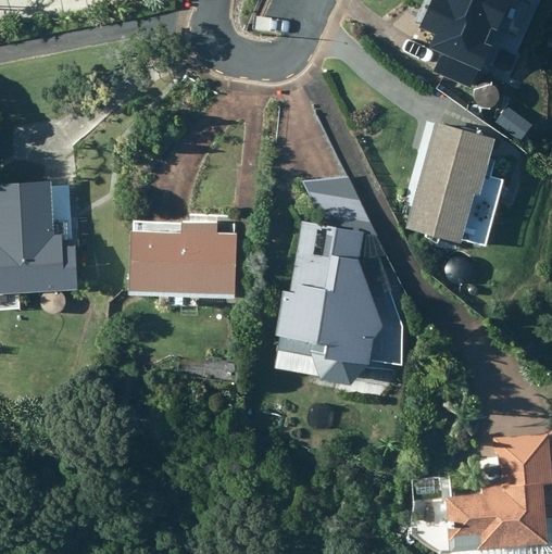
[(431,0),(425,14),(434,17),(429,27),(436,32),(428,49),(443,54),(435,73),(448,78),(441,93),(472,105),(477,91),(474,90),(483,67),(489,70),(498,51),(492,48),(509,11),(517,15),(523,1),(521,0),(431,0)]
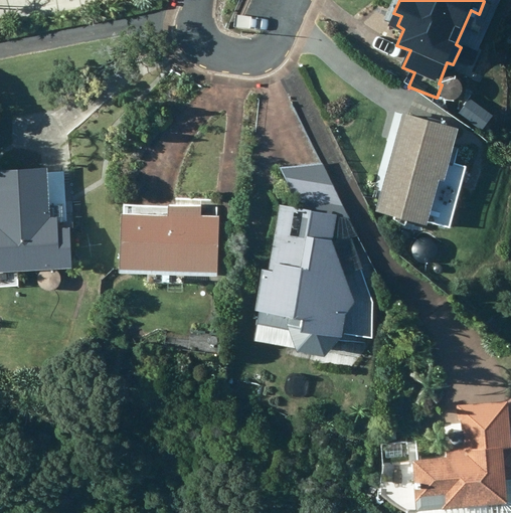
[(480,103),(464,95),(457,109),(473,117),(480,103)]
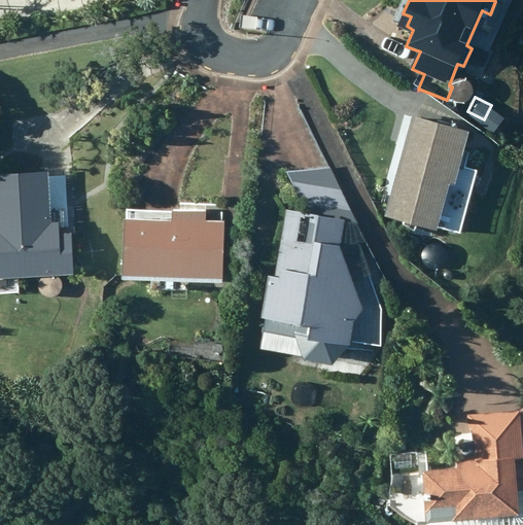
[(486,130),(514,141),(522,123),(494,111),(486,130)]
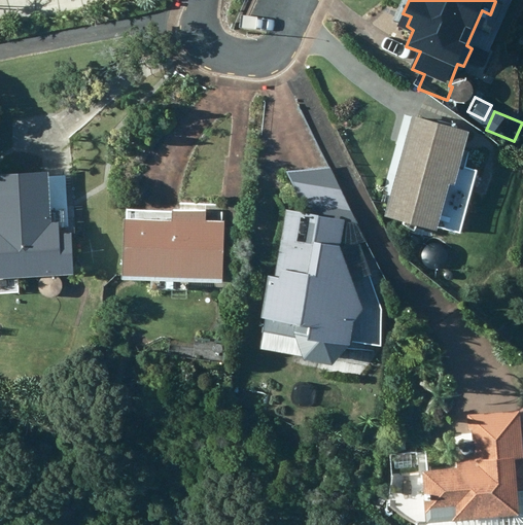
[(415,117),(385,217),(436,233),(438,226),(459,234),(479,172),(460,166),(471,134),(415,117)]
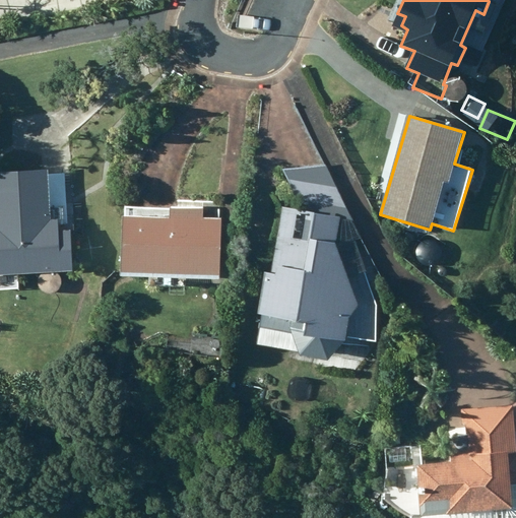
[(355,239),(363,234),(327,165),(323,168),(283,171),(311,215),(285,209),(272,273),(264,272),(255,312),(263,314),(256,342),(298,351),(297,355),(325,362),(343,340),(347,322),(360,306),(347,280),(370,269),(355,239)]
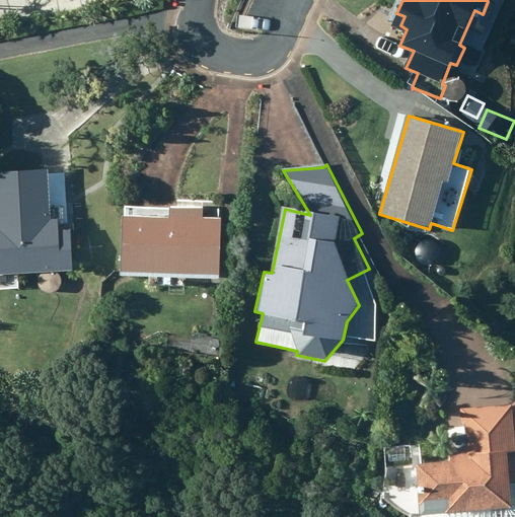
[(0,274),(71,272),(69,232),(58,232),(58,220),(51,220),(50,177),(46,178),(46,169),(0,170),(0,274)]
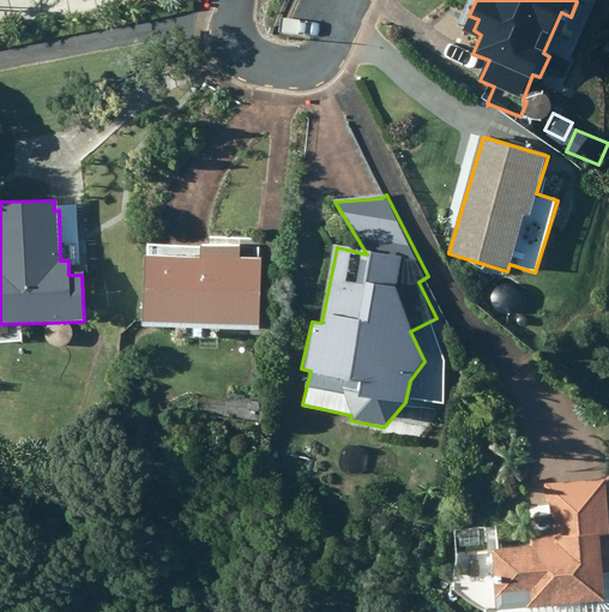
[(240,259),(240,247),(200,246),(199,258),(143,257),(140,324),(178,327),(178,337),(222,340),(222,328),(258,329),(260,259),(240,259)]
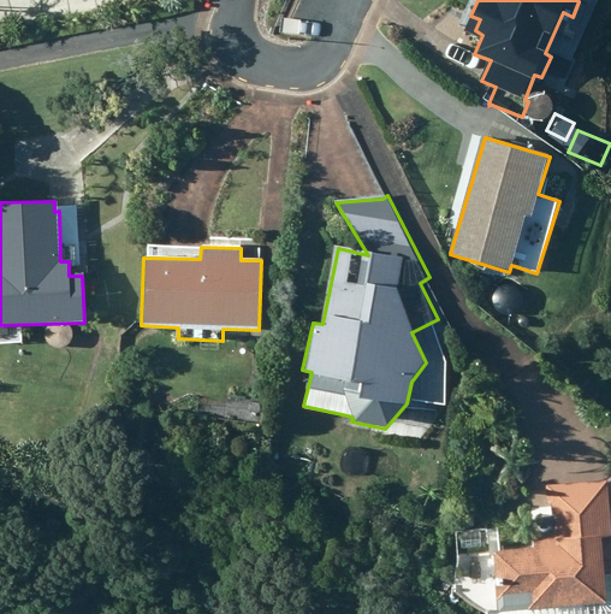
[(610,483),(549,485),(549,509),(539,509),(540,518),(556,517),(557,530),(540,549),(492,551),(494,600),(527,598),(528,607),(606,603),(605,574),(610,573),(610,483)]
